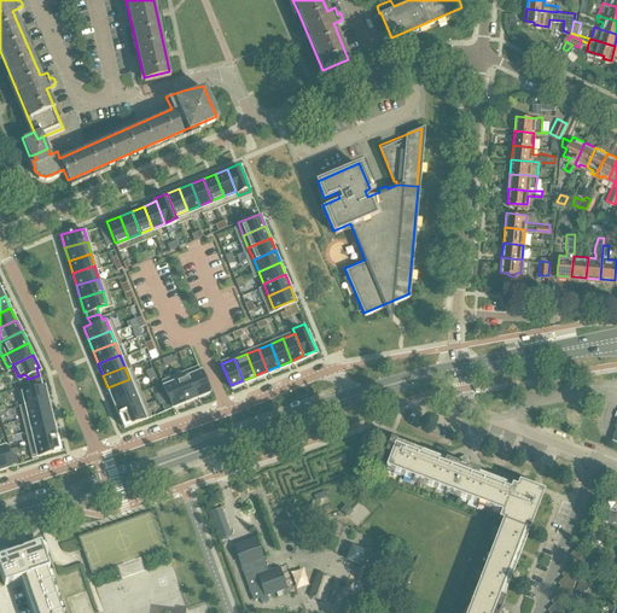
[(199,367),(187,373),(196,395),(209,389),(199,367)]
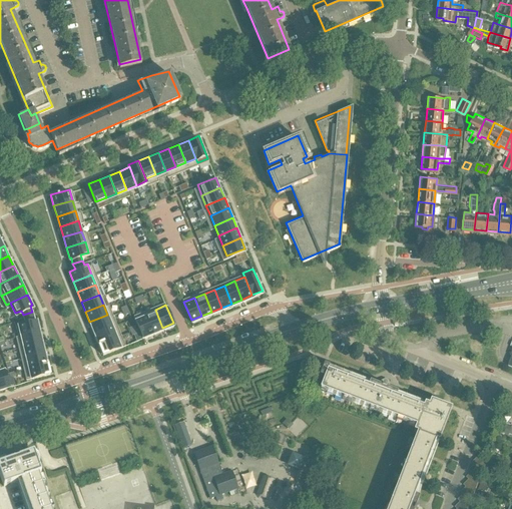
[(162,328),(155,310),(145,314),(152,332),(162,328)]
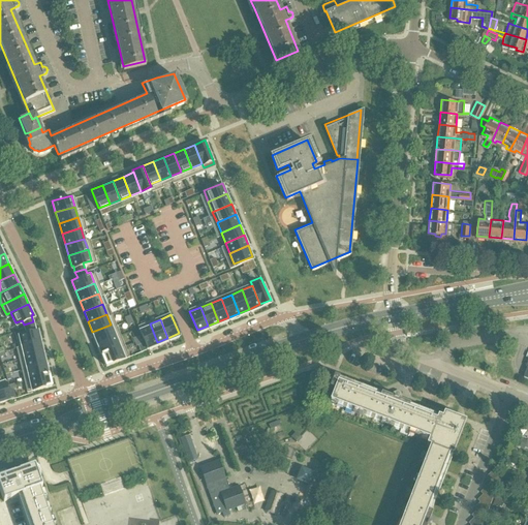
[(33,321),(24,325),(25,331),(18,333),(21,344),(40,339),(37,328),(35,329),(33,321)]
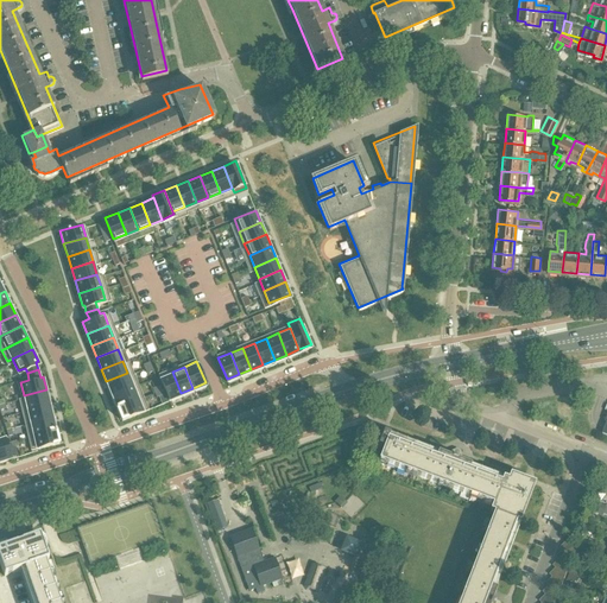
[(181,393),(172,372),(159,376),(169,398),(181,393)]
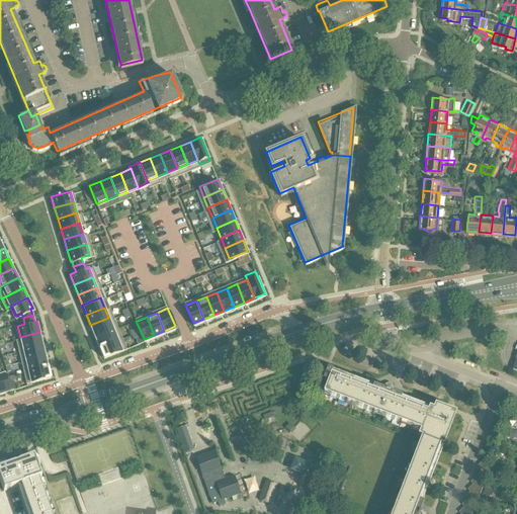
[(112,328),(108,318),(90,325),(94,335),(112,328)]
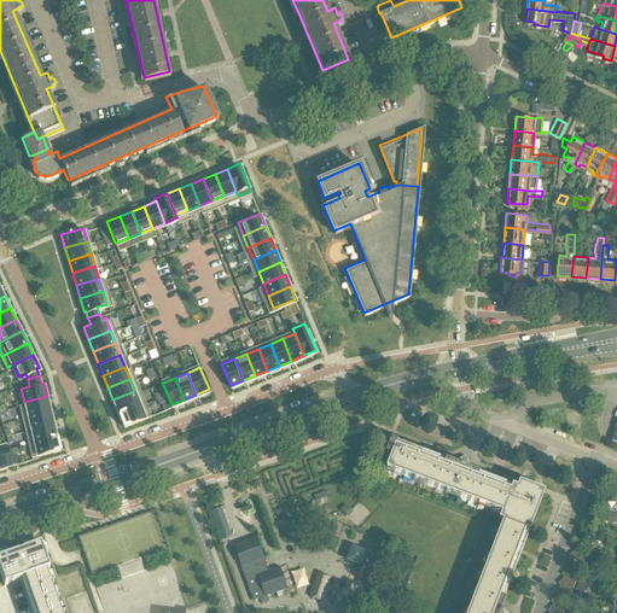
[(140,403),(134,391),(112,400),(117,412),(140,403)]
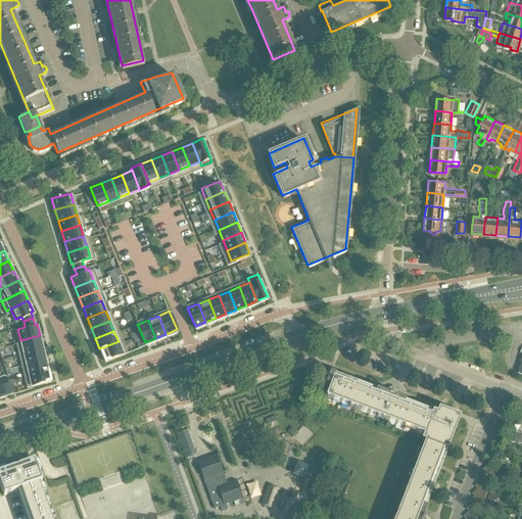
[(15,341),(18,351),(42,346),(40,335),(20,340),(15,341)]
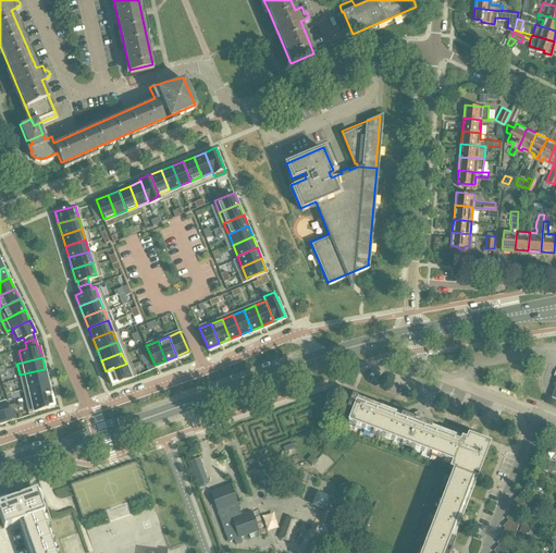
[(135,372),(131,361),(126,364),(106,371),(111,383),(135,372)]
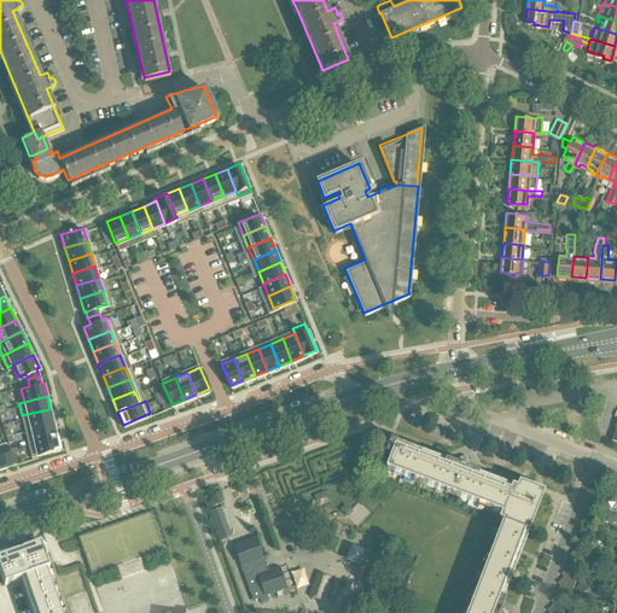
[(22,415),(24,428),(53,421),(50,409),(22,415)]
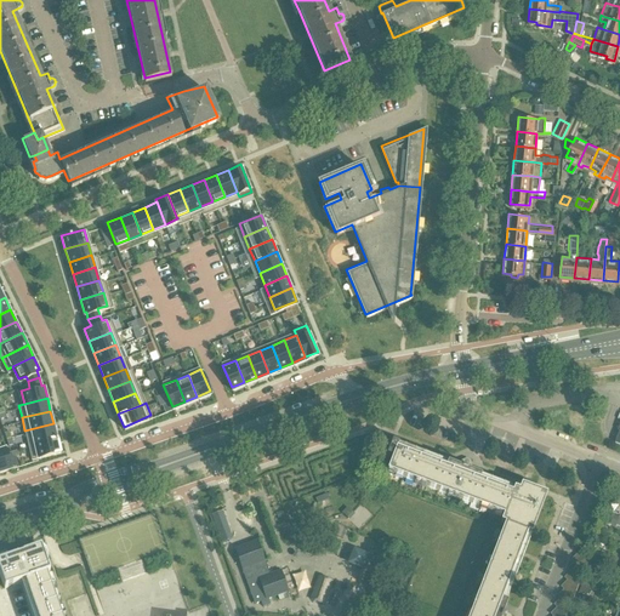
[(28,444),(56,437),(53,423),(24,431),(28,444)]
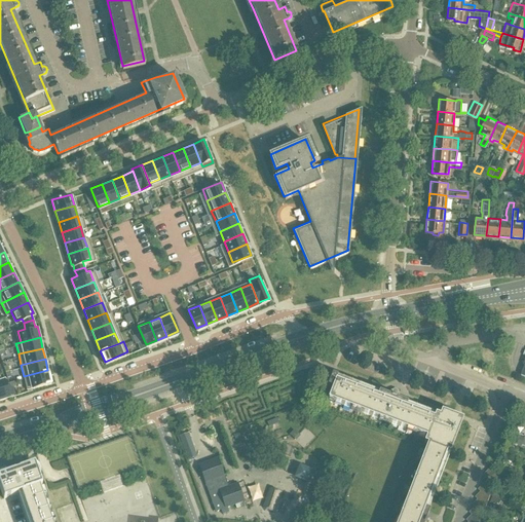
[(26,387),(50,381),(47,370),(24,376),(26,387)]
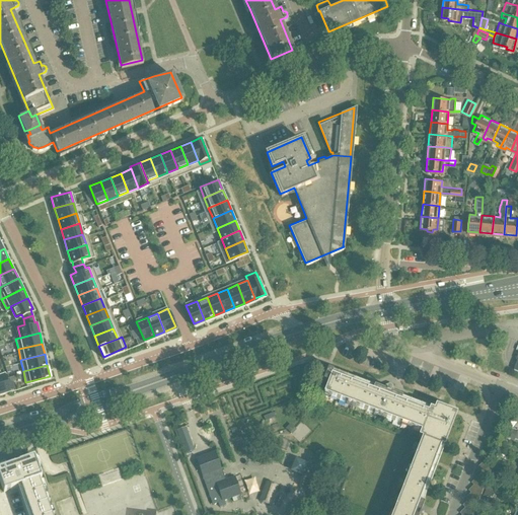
[(372,412),(383,416),(420,430),(427,411),(329,373),(331,370),(325,367),(320,379),(326,381),(322,392),(372,412)]
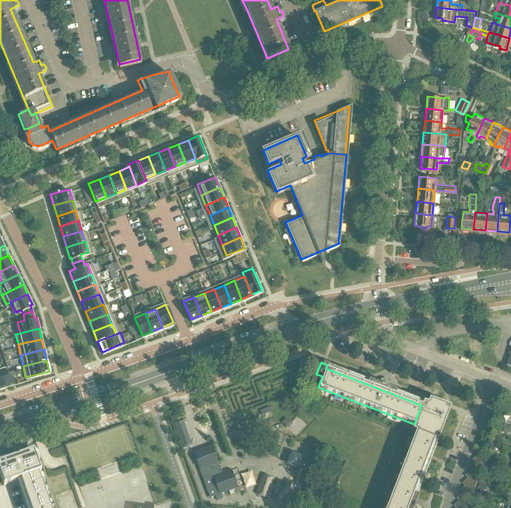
[(4,367),(0,368),(0,387),(9,384),(4,367)]
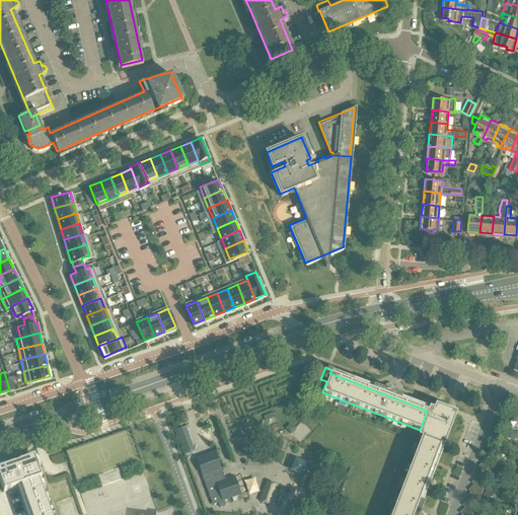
[(421,437),(404,477),(398,495),(394,504),(389,514),(412,514),(440,443),(443,444),(456,412),(435,402),(433,408),(429,407),(427,411),(420,430),(418,436),(421,437)]
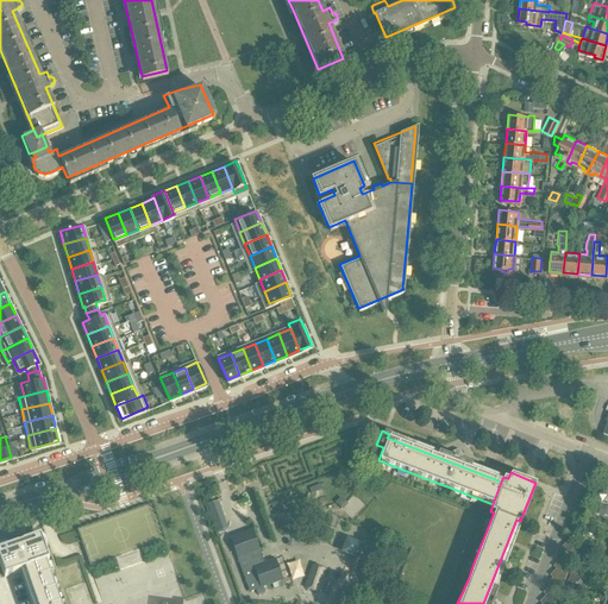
[(150,499),(76,526),(89,562),(164,536),(150,499)]
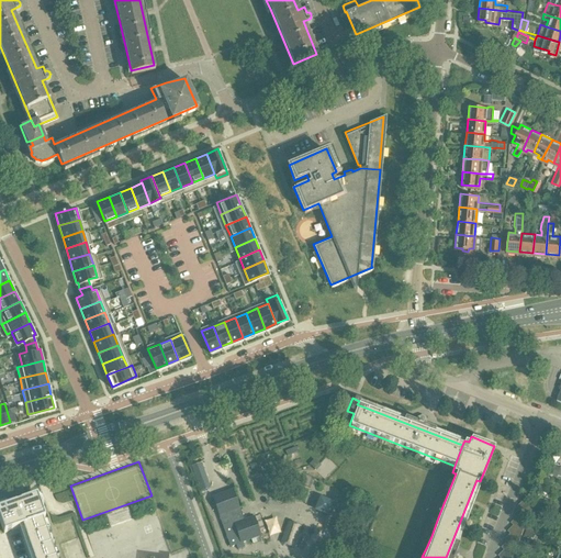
[(530,483),(526,495),(531,498),(536,484),(530,483)]
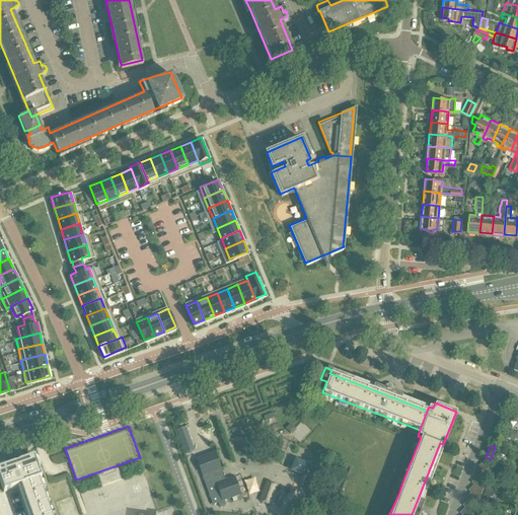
[(222,477),(212,449),(193,456),(203,485),(213,482),(222,477)]
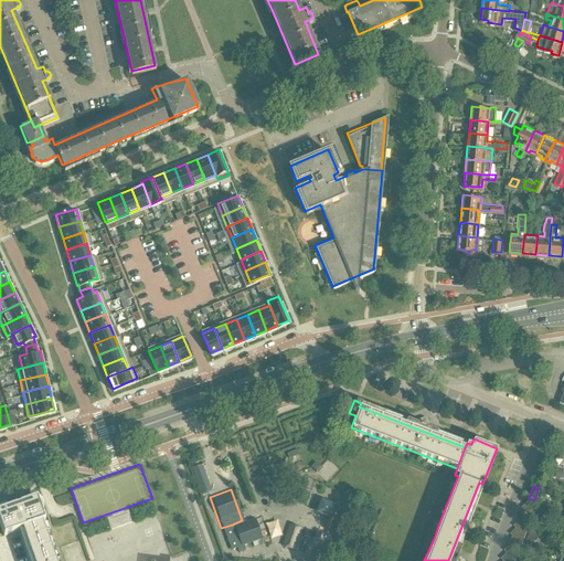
[(38,494),(0,506),(0,527),(1,530),(20,524),(31,557),(38,554),(56,549),(38,494)]
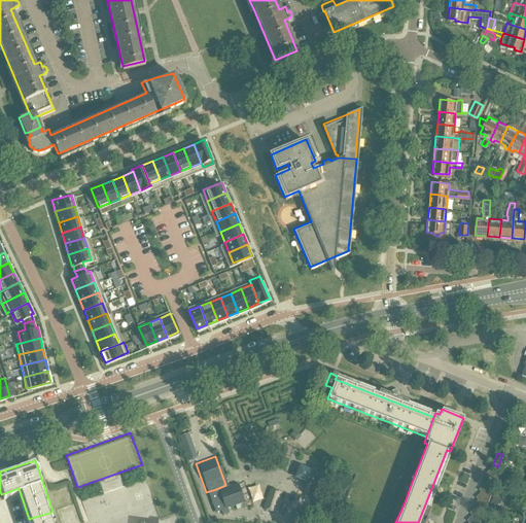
[(490,467),(485,473),(486,477),(493,485),(499,471),(490,467)]
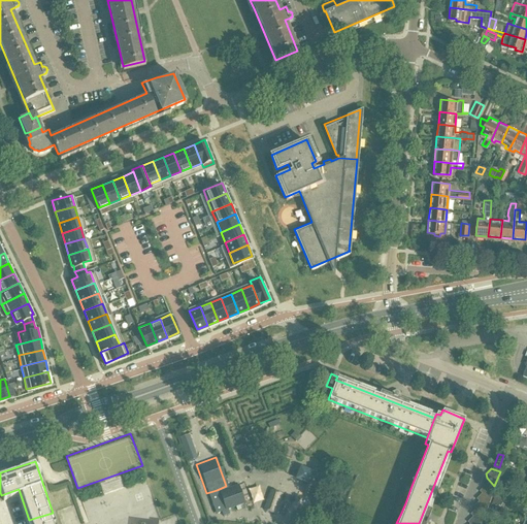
[(487,478),(483,482),(485,484),(492,492),(494,486),(487,478)]
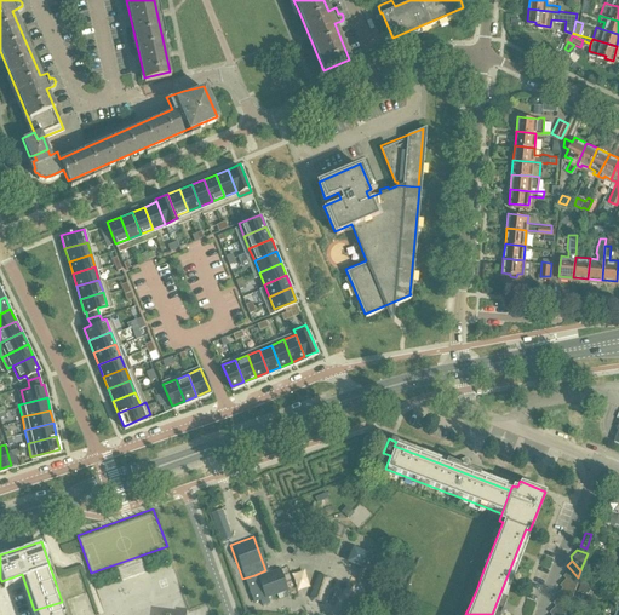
[(278,567),(265,570),(254,575),(264,602),(278,597),(276,591),(285,588),(278,567)]
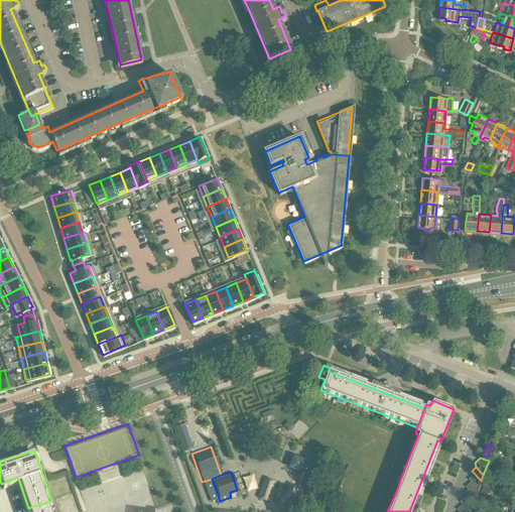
[(474,473),(470,478),(471,481),(478,488),(481,481),(474,473)]
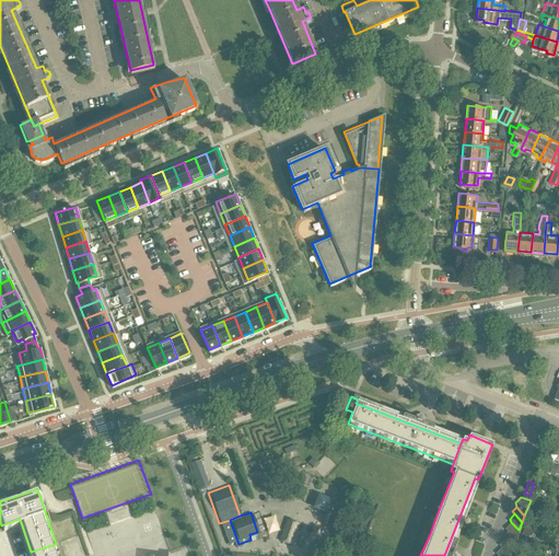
[(292,542),(299,521),(286,517),(278,537),(292,542)]
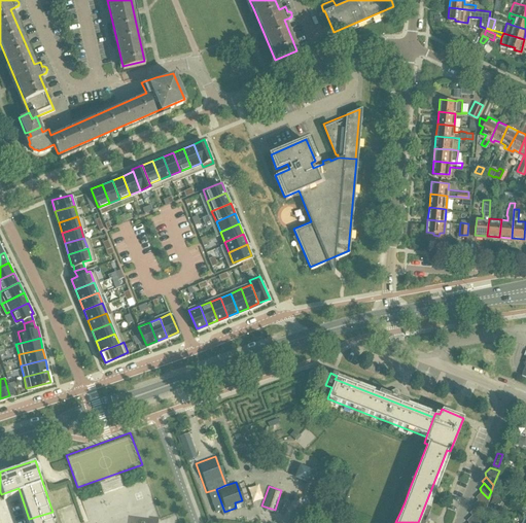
[(481,491),(477,495),(479,497),(485,506),(488,498),(481,491)]
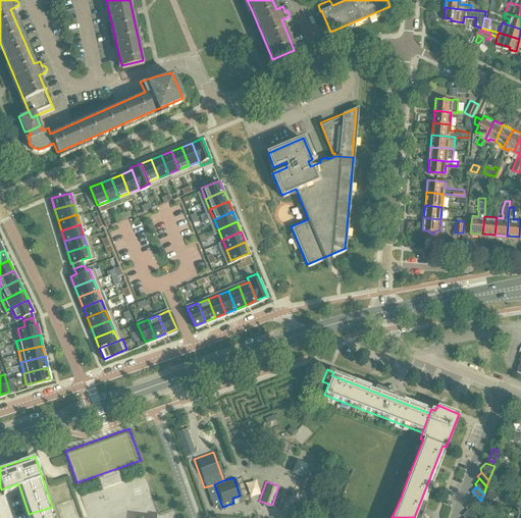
[(469,499),(471,501),(477,508),(480,501),(474,493),(469,499)]
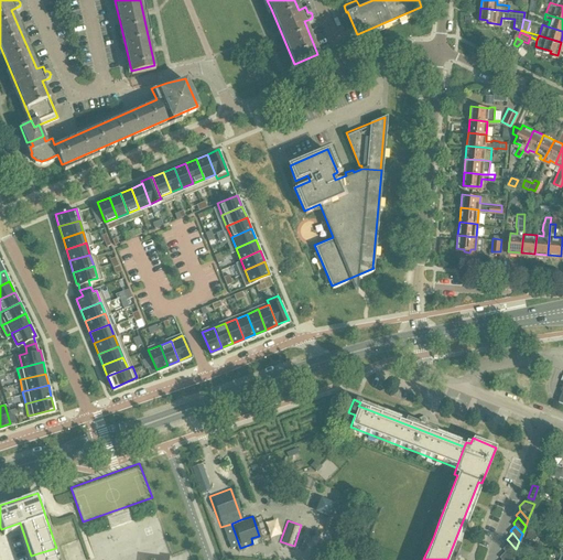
[(504,547),(506,549),(513,557),(516,549),(509,541),(504,547)]
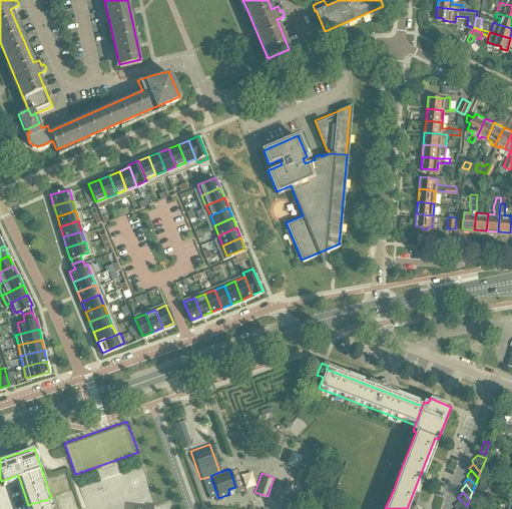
[(455,505),(457,507),(459,508),(465,508),(467,506),(460,499),(455,505)]
